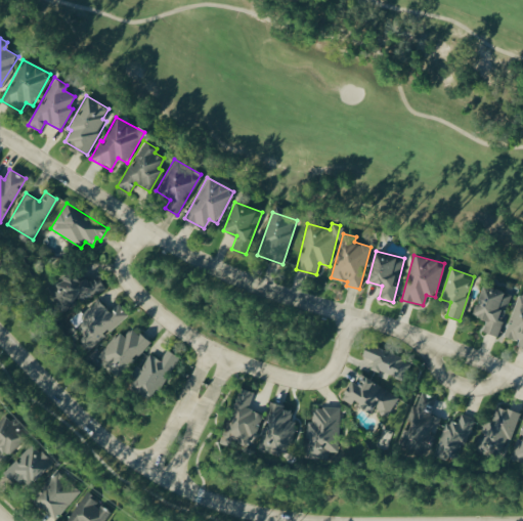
[(101,279),(79,278),(79,274),(63,273),(62,283),(56,283),(55,303),(74,304),(74,296),(101,297),(101,279)]
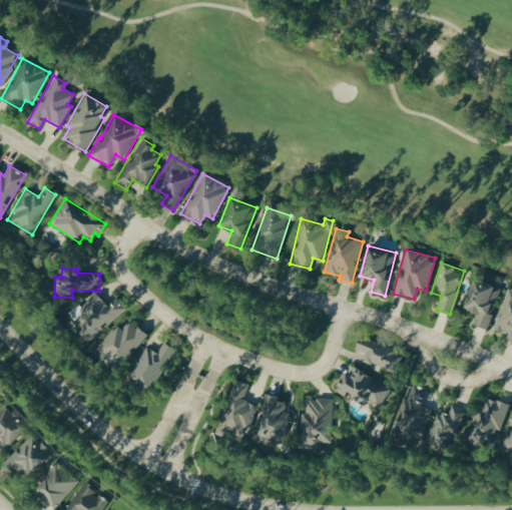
[(489,329),(500,287),(472,279),(464,310),(476,313),(473,325),(489,329)]
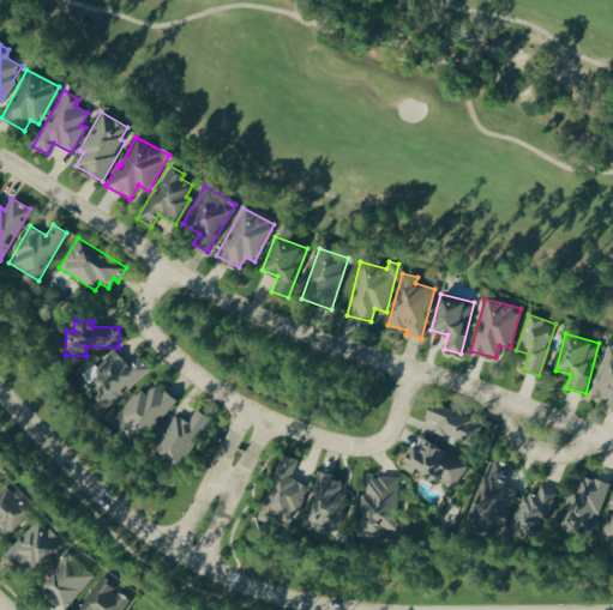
[(612,403),(612,344),(607,343),(590,396),(612,403)]
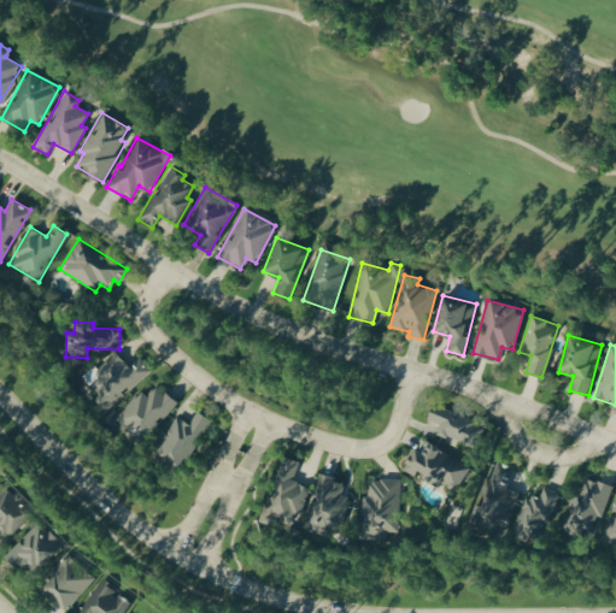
[(116,417),(139,441),(177,405),(158,383),(146,395),(144,392),(116,417)]
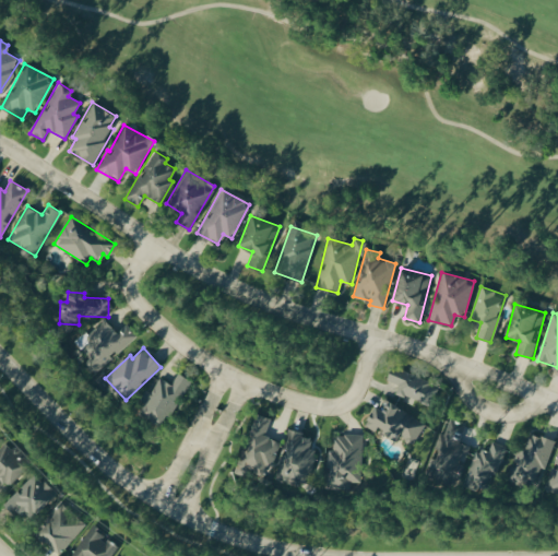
[(431,406),(439,386),(393,367),(388,380),(399,385),(395,392),(431,406)]
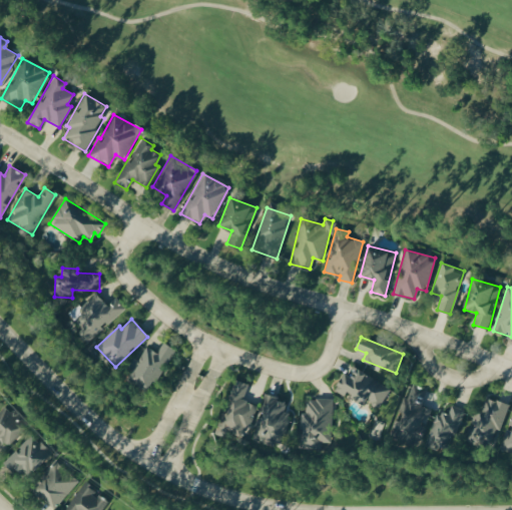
[(175,349),(164,342),(157,352),(147,346),(127,378),(149,392),(175,349)]
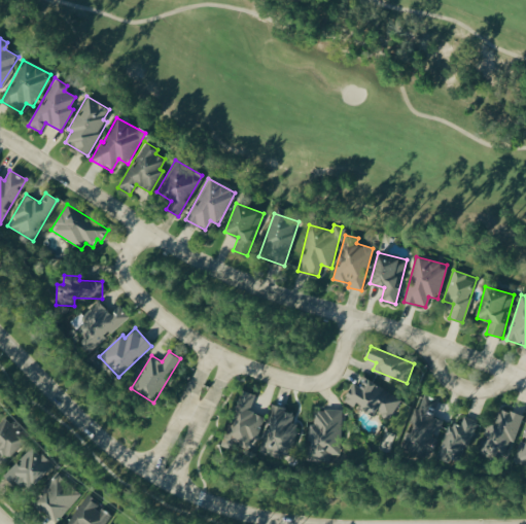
[(344,400),(353,407),(355,404),(371,414),(375,408),(389,417),(400,399),(360,374),(344,400)]
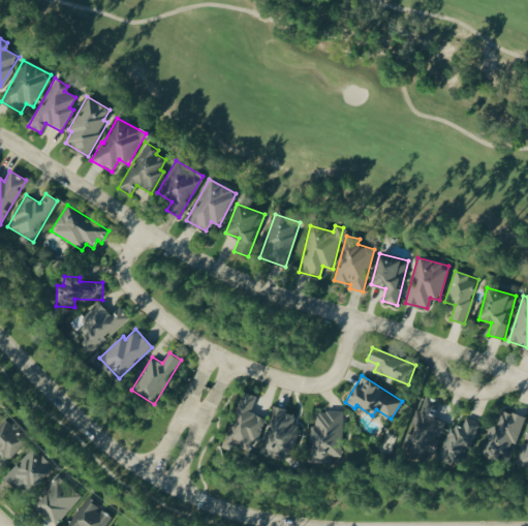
[(265,415),(251,412),(255,395),(239,392),(225,449),(244,453),(247,438),(258,441),(265,415)]
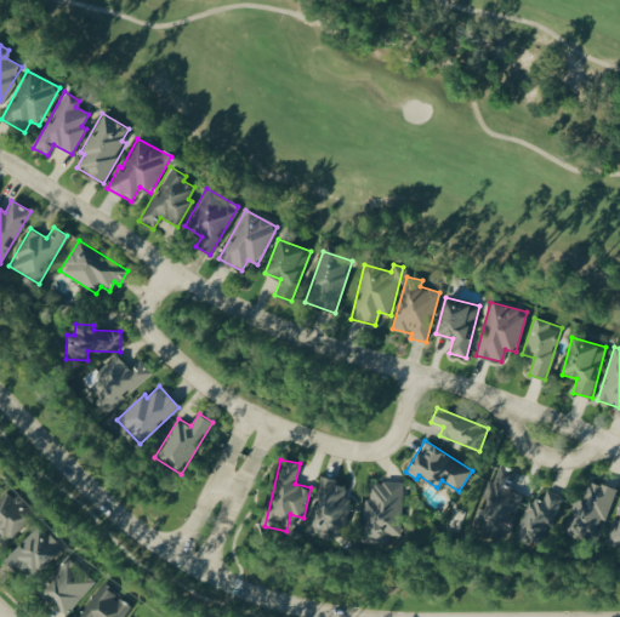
[(473,529),(507,538),(522,495),(510,491),(517,469),(493,462),(473,529)]
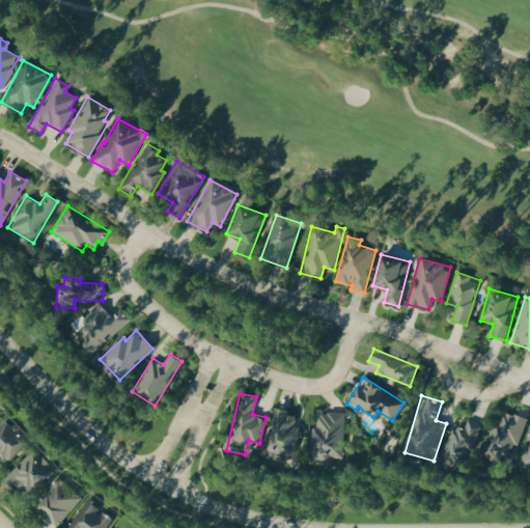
[(341,457),(345,414),(315,411),(310,464),(332,466),(333,456),(341,457)]
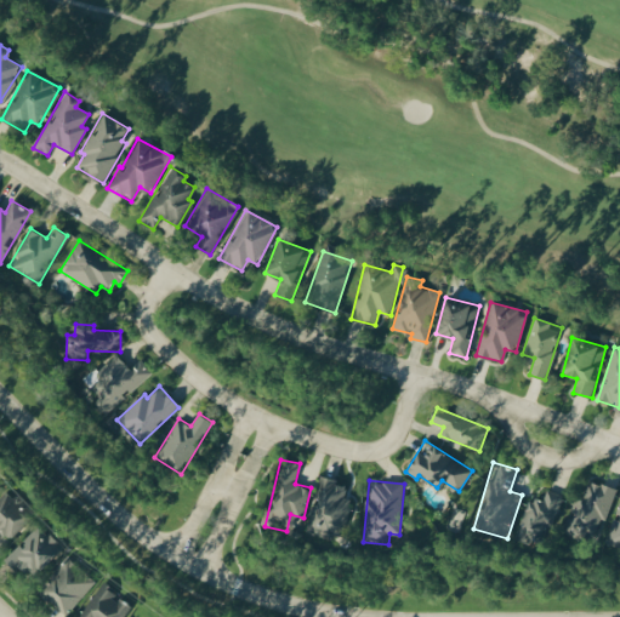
[(613,487),(589,480),(582,502),(573,500),(563,533),(597,543),(613,487)]
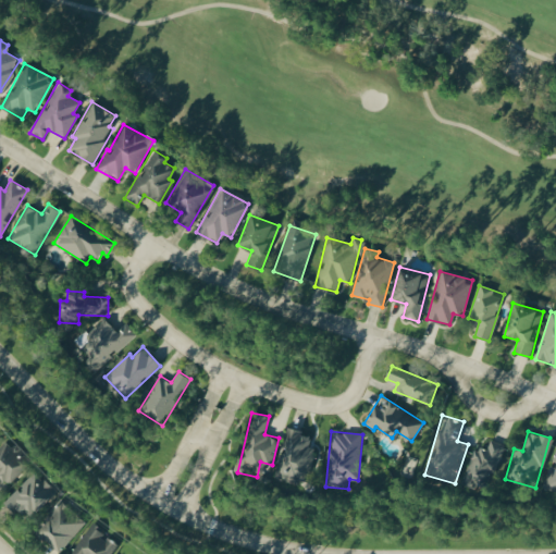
[(0,475),(9,484),(29,465),(7,441),(0,445),(0,475)]
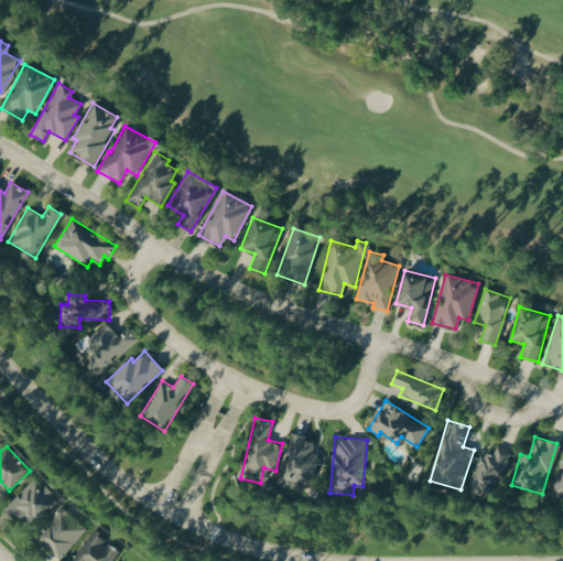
[(500,479),(510,452),(495,446),(491,454),(480,451),(467,488),(489,496),(496,477),(500,479)]
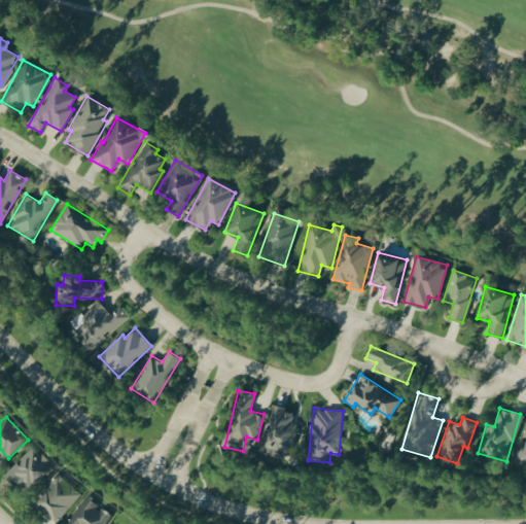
[(525,424),(521,440),(520,440),(514,458),(525,462),(525,424)]
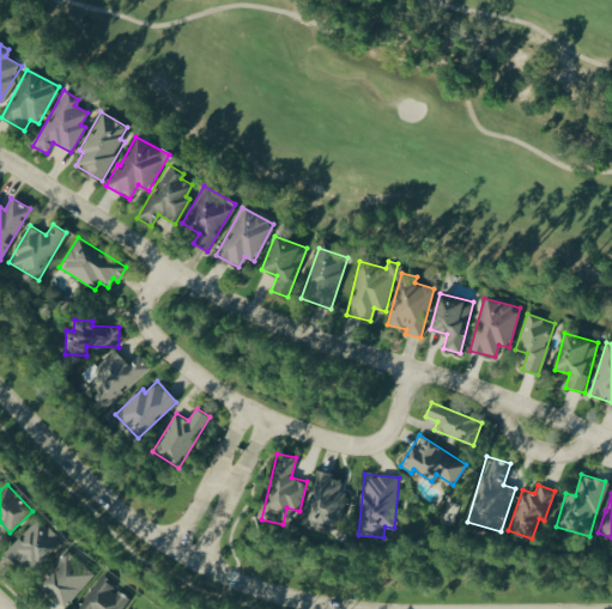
[(17,566),(30,554),(38,564),(62,541),(41,519),(19,540),(18,539),(4,552),(17,566)]
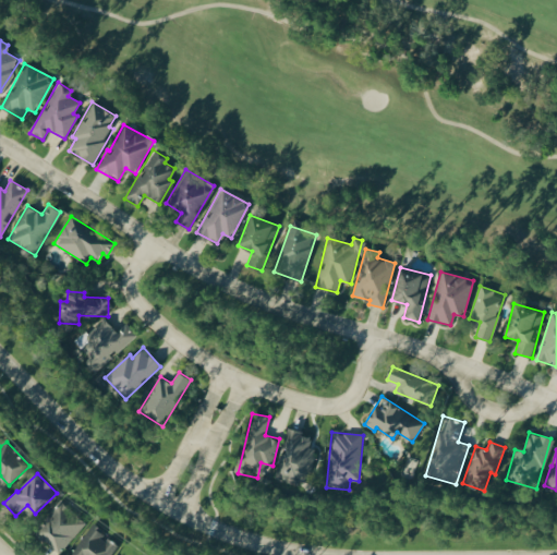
[(57,553),(85,526),(64,504),(36,531),(57,553)]
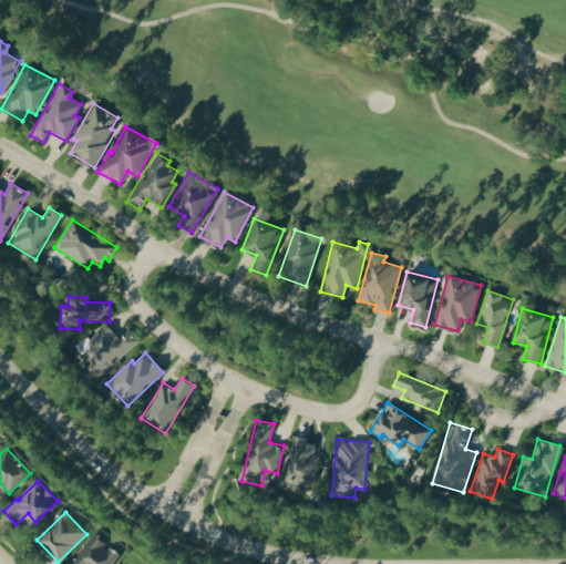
[(112,563),(120,554),(107,544),(109,543),(93,532),(69,563),(112,563)]
